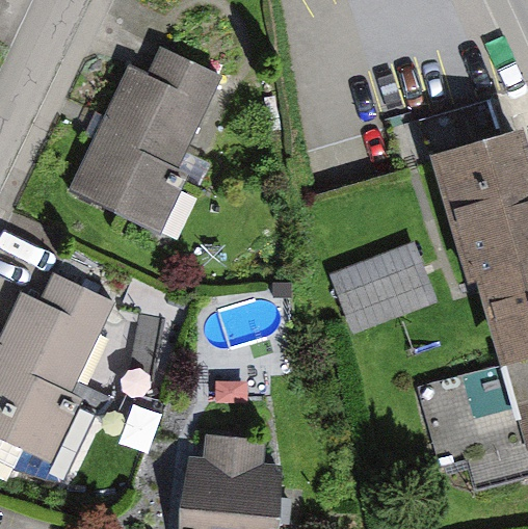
[(179,170),(226,77),(163,46),(150,74),(131,64),(70,187),(168,235),(196,179),(179,170)]
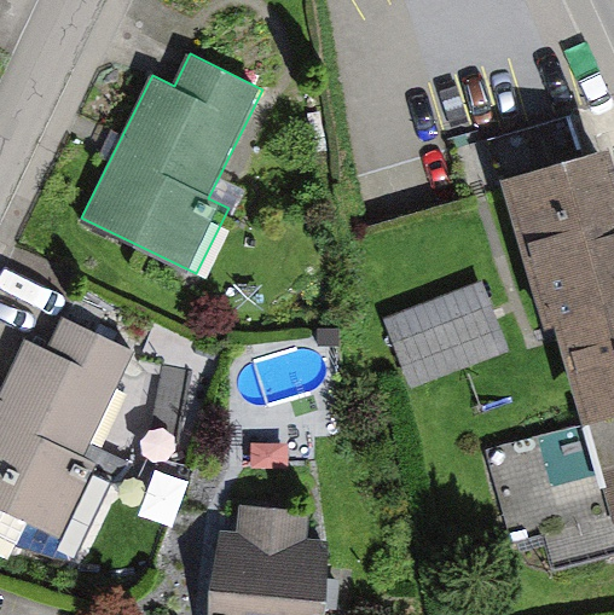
[(613,174),(607,149),(507,179),(608,520),(613,517),(613,174)]
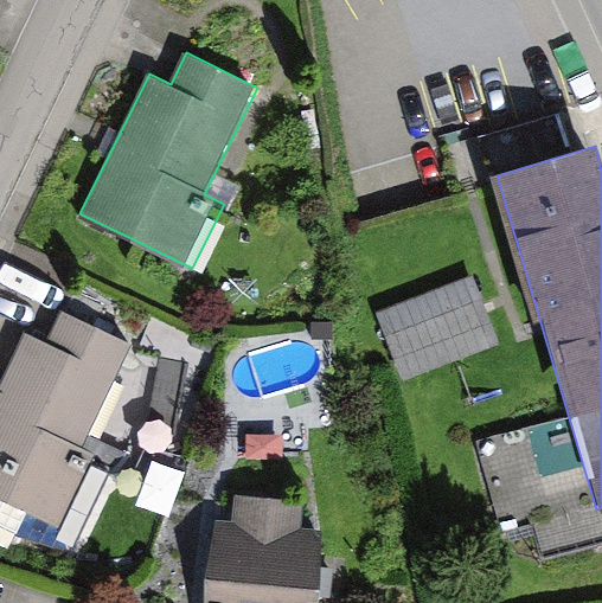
[(394,380),(500,342),(474,271),(369,309),(394,380)]
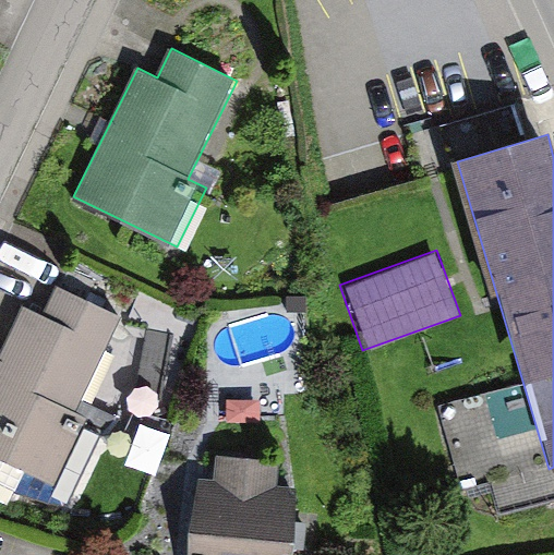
[(68,406),(115,315),(56,286),(41,313),(24,304),(0,349),(0,457),(56,486),(92,418),(68,406)]
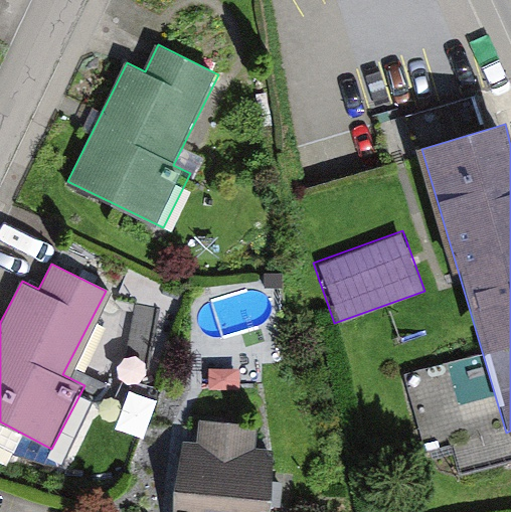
[(194,442),(182,442),(173,511),(273,511),(279,453),(253,450),(257,431),(197,423),(194,442)]
